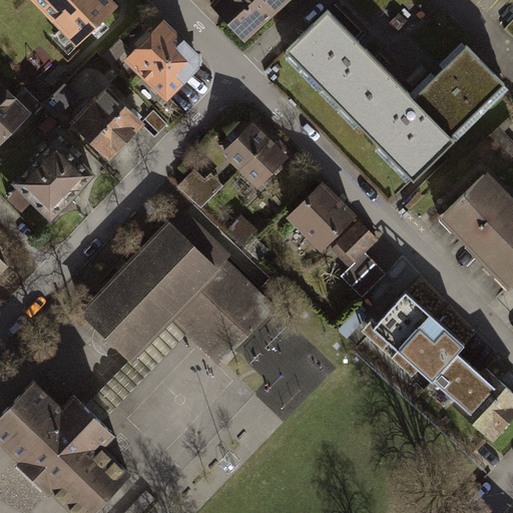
[(110,0),(39,0),(78,40),(115,4),(110,0)]
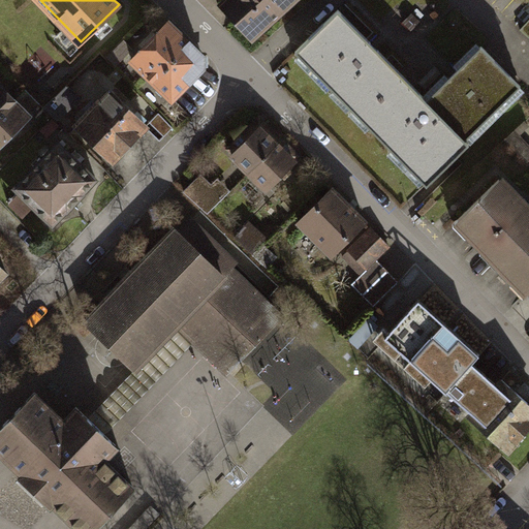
[(225,0),(222,4),(254,38),(296,0),(225,0)]
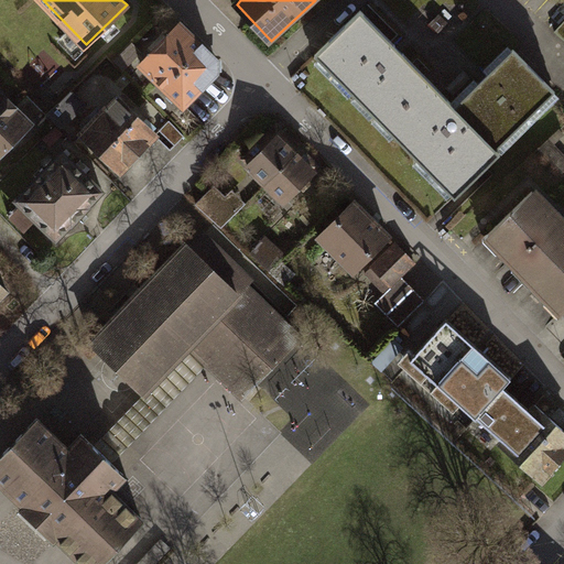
[(316,55),(386,127),(432,83),(361,11),(316,55)]
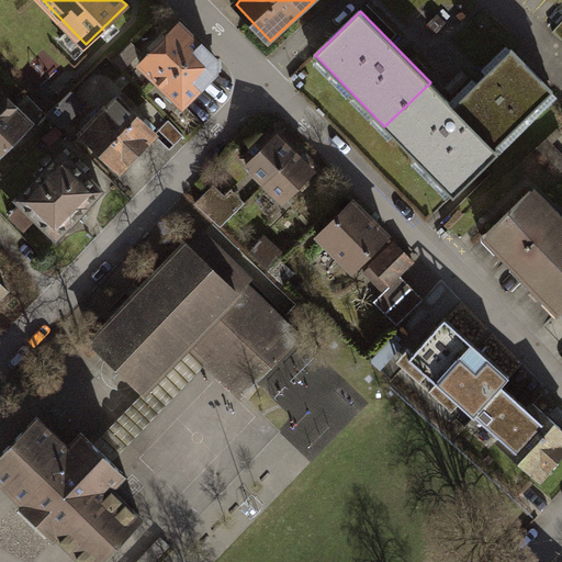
[(180,25),(141,65),(183,107),(216,71),(216,60),(180,25)]
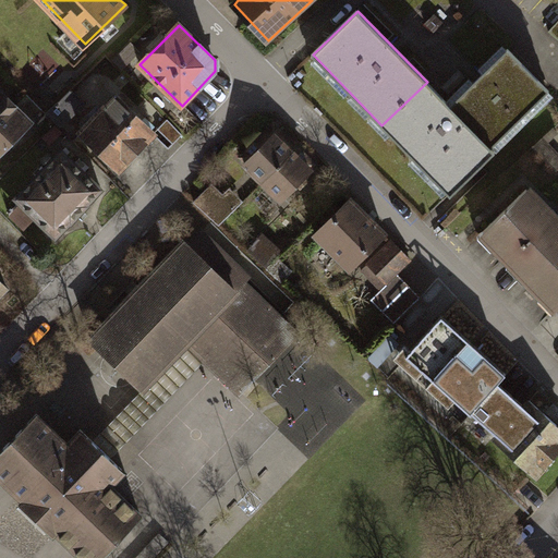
[(113,60),(123,71),(142,51),(131,41),(113,60)]
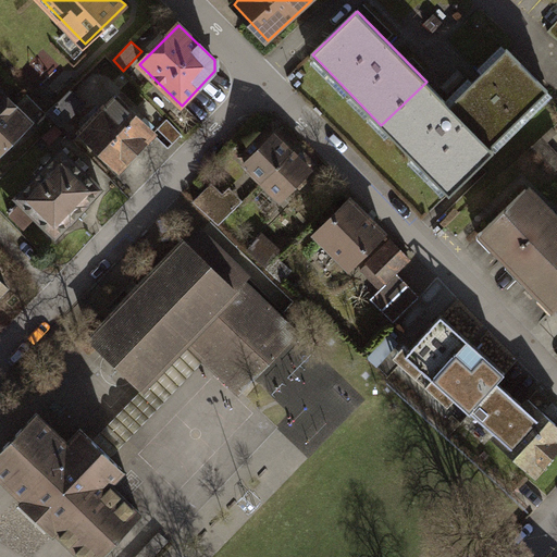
[(449,106),(491,148),(548,90),(507,49),(449,106)]
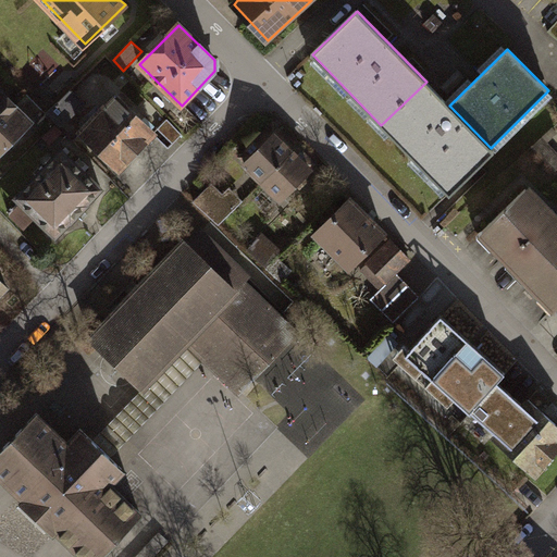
[(381,125),(449,195),(494,151),(491,148),(449,106),(426,82),(381,125)]
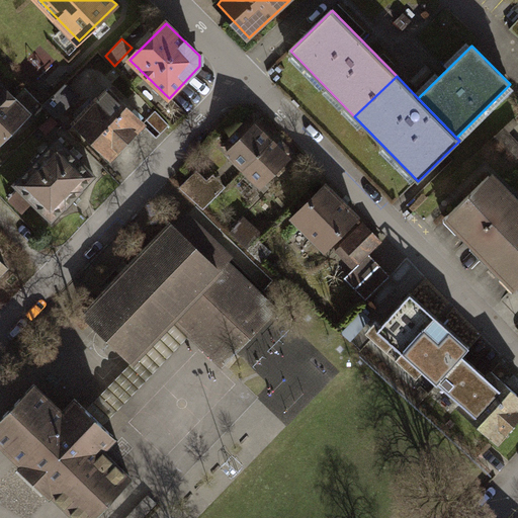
[(67,83),(45,105),(57,118),(80,95),(67,83)]
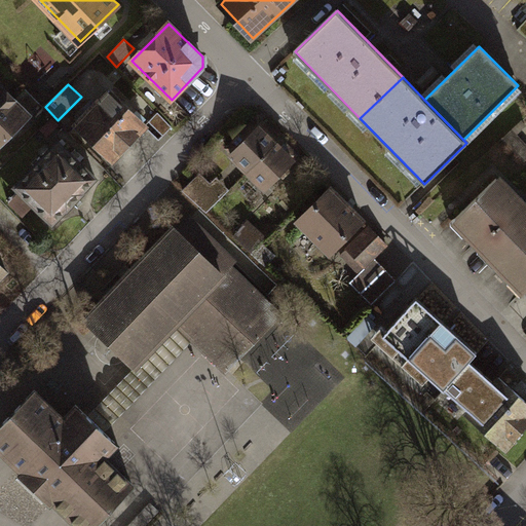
[(0,144),(29,115),(0,86),(0,144)]
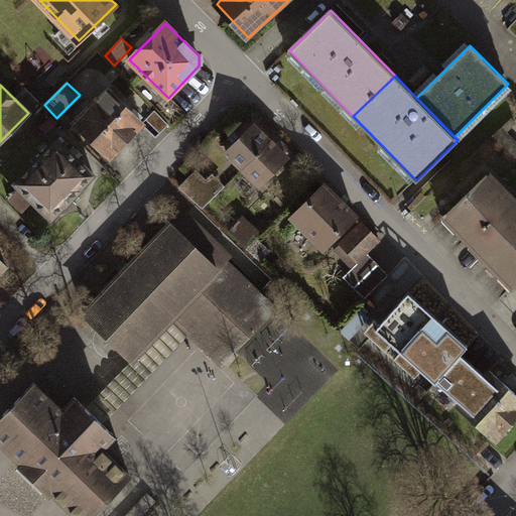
[(75,122),(111,157),(143,124),(107,89),(75,122)]
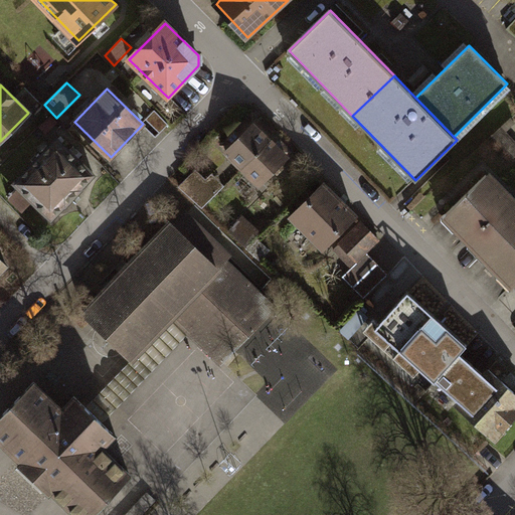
[(276,136),(253,113),(220,146),(243,168),(276,136)]
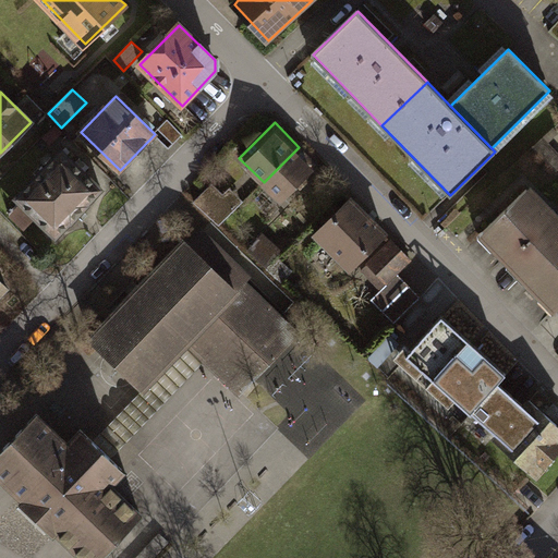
[(557,169),(557,155),(543,138),(534,147),(557,171),(557,169)]
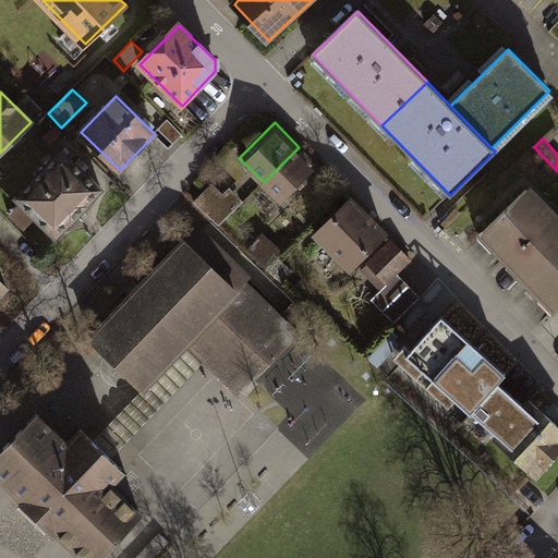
[(316,165),(299,147),(264,182),(281,199),(316,165)]
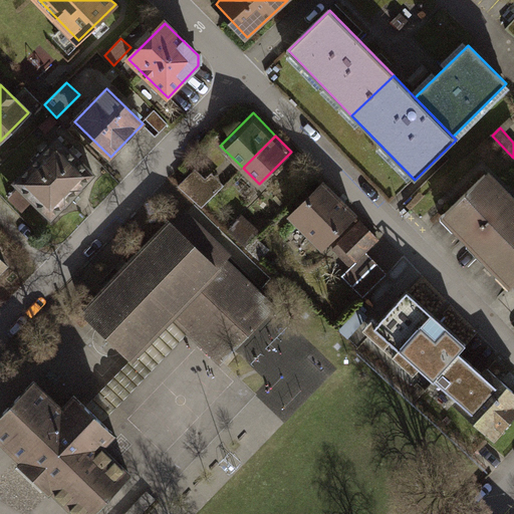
[(14,182),(51,218),(94,173),(57,138),(14,182)]
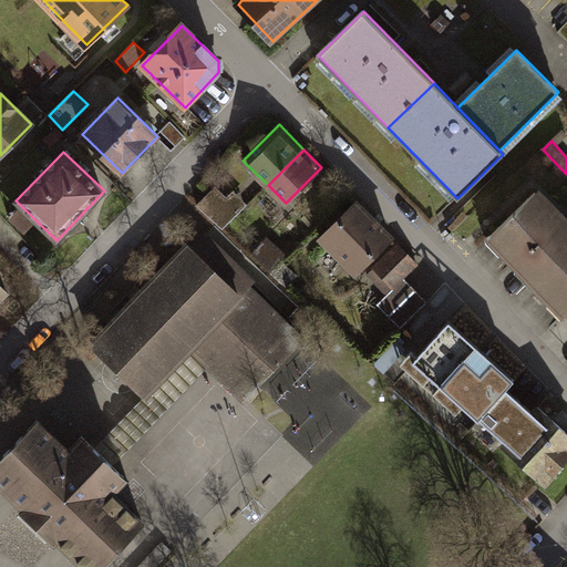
[(224,228),(240,212),(216,188),(199,205),(224,228)]
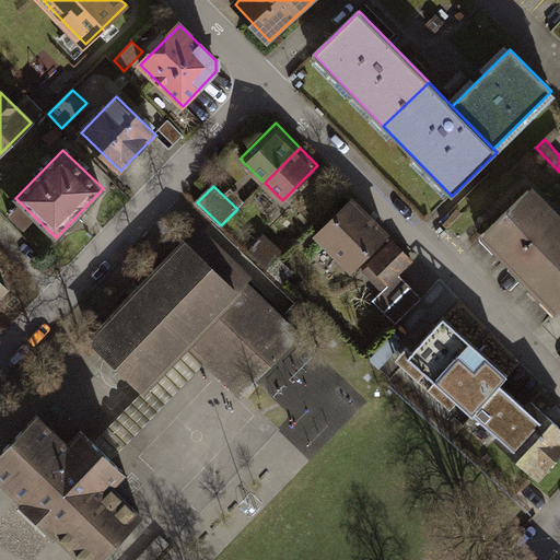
[(559,221),(529,189),(486,231),(559,308),(559,307),(559,221)]
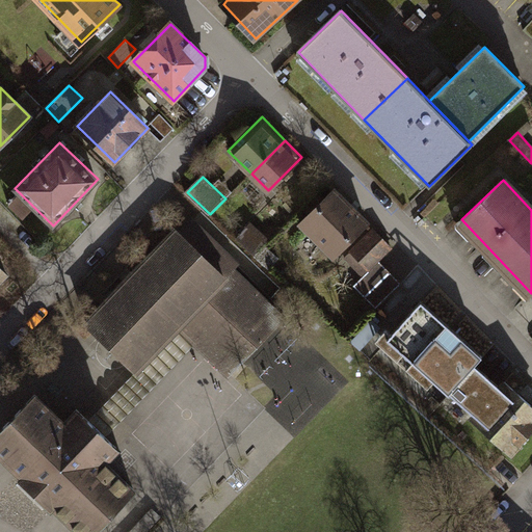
[(368,223),(334,190),(300,224),(335,258),(368,223)]
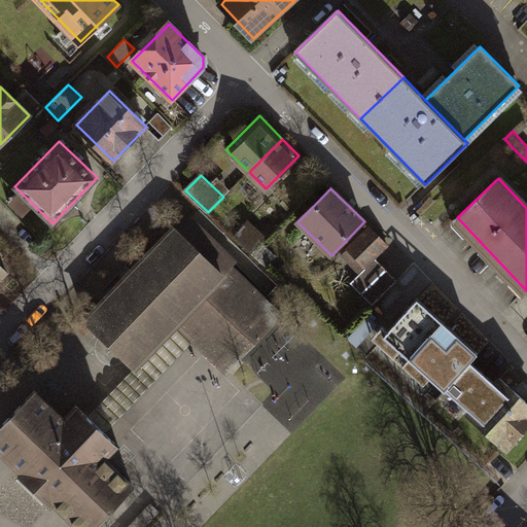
[(175,229),(85,320),(135,367),(178,323),(227,371),(280,317),(231,269),(237,262),(191,219),(178,232),(175,229)]
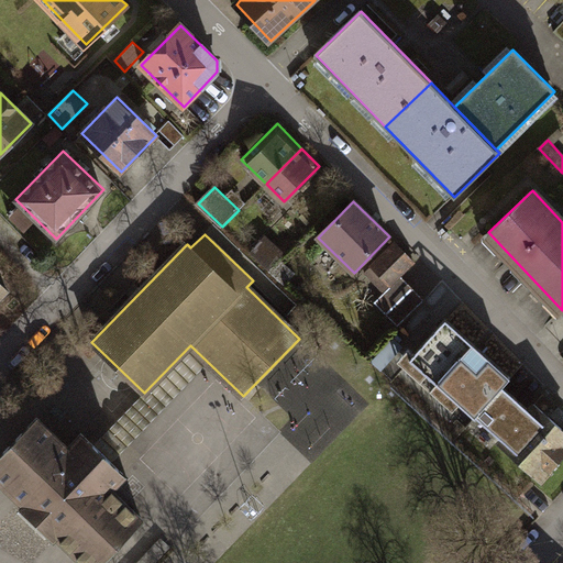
[(415,262),(396,243),(366,272),(385,290),(415,262)]
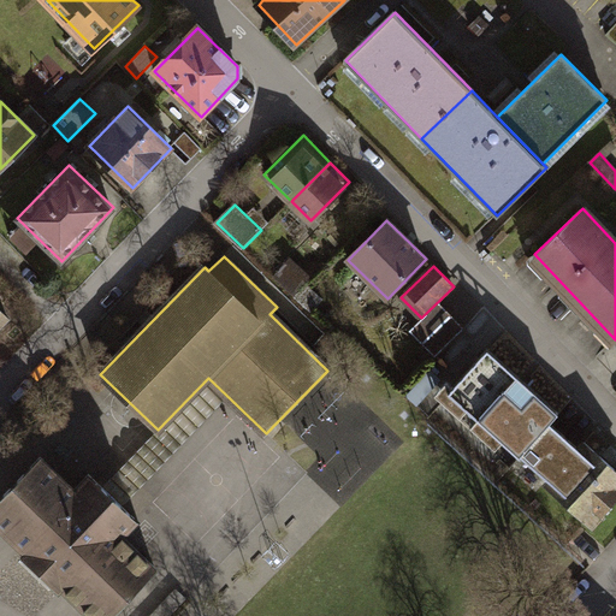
[(323,300),(306,285),(296,296),(312,311),(323,300)]
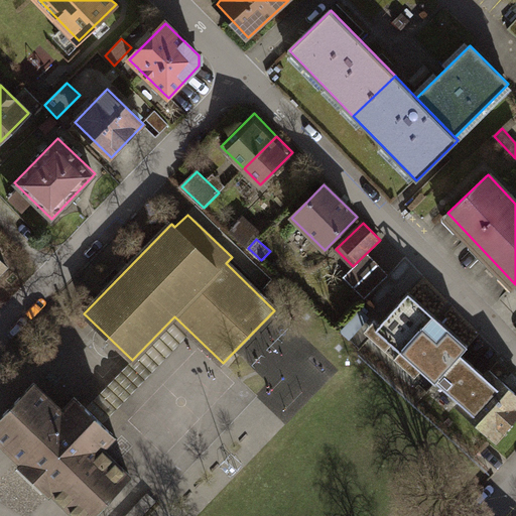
[(387,278),(366,256),(344,277),(365,299),(387,278)]
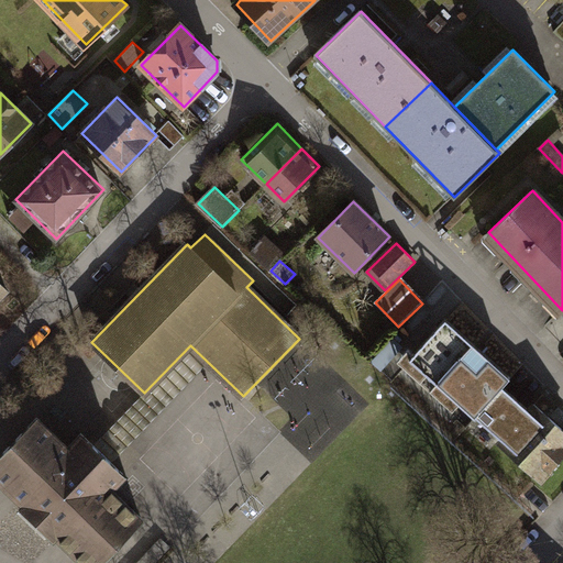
[(510,378),(445,319),(410,357),(475,417),(477,414),(501,387),(510,378)]
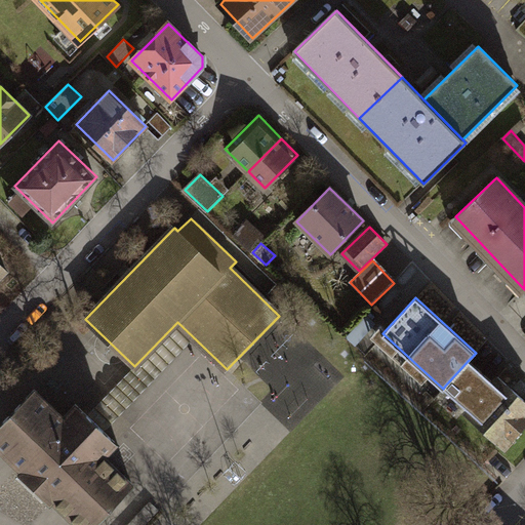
[(524,425),(524,399),(498,375),(492,382),(468,361),(445,386),(470,408),(467,412),(506,447),(524,425)]
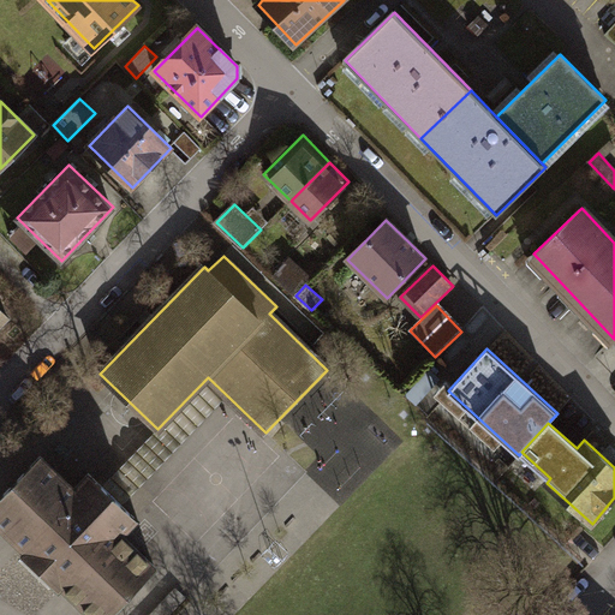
[(41,455),(0,496),(0,521),(94,614),(106,614),(155,566),(121,533),(136,518),(89,472),(75,488),(41,455)]
